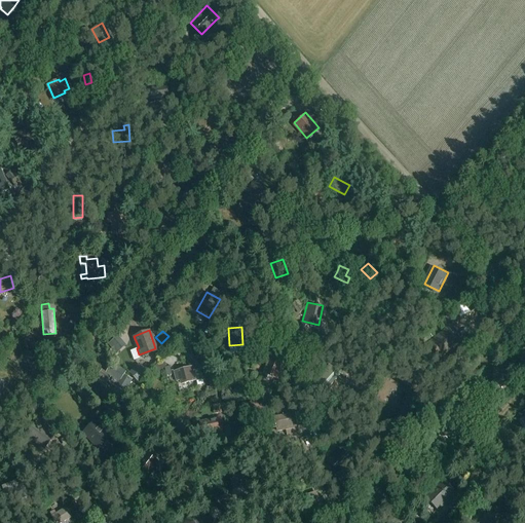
[(289,356),(271,350),(262,372),(279,378),(289,356)]
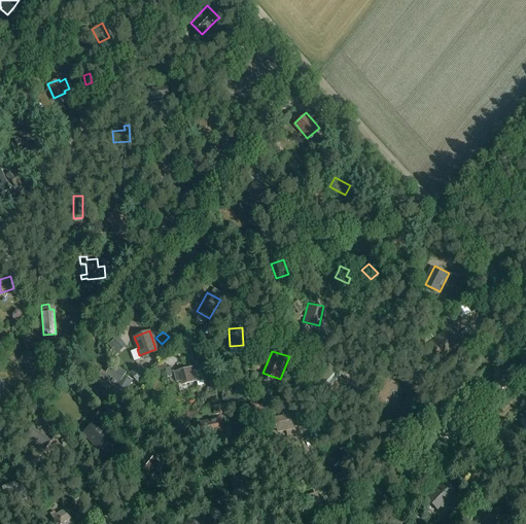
[(101,368),(94,379),(105,385),(107,381),(110,375),(113,376),(119,379),(115,386),(124,391),(132,378),(124,373),(126,369),(112,360),(110,364),(105,371),(101,368)]
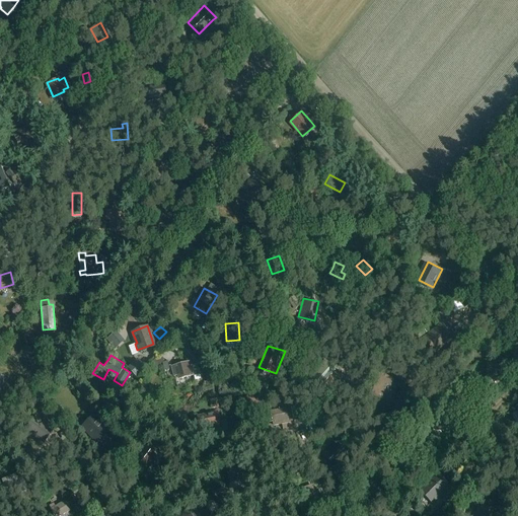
[(137,356),(127,366),(135,374),(145,364),(137,356)]
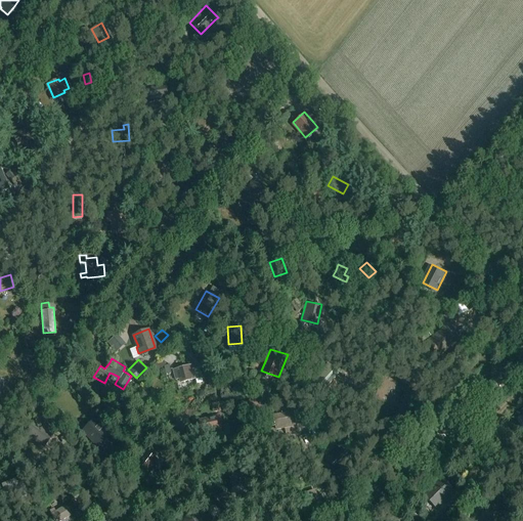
[(317,378),(312,383),(324,394),(330,389),(324,385),(333,376),(337,371),(336,370),(328,362),(323,366),(325,368),(317,378)]
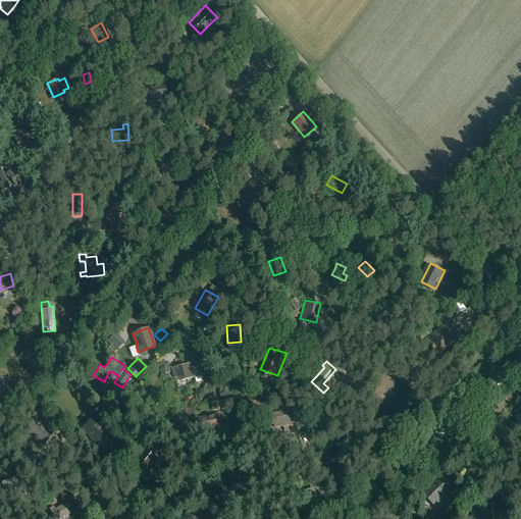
[(198,364),(197,364),(191,365),(190,362),(172,367),(174,375),(178,374),(179,379),(194,375),(196,383),(203,381),(198,364)]
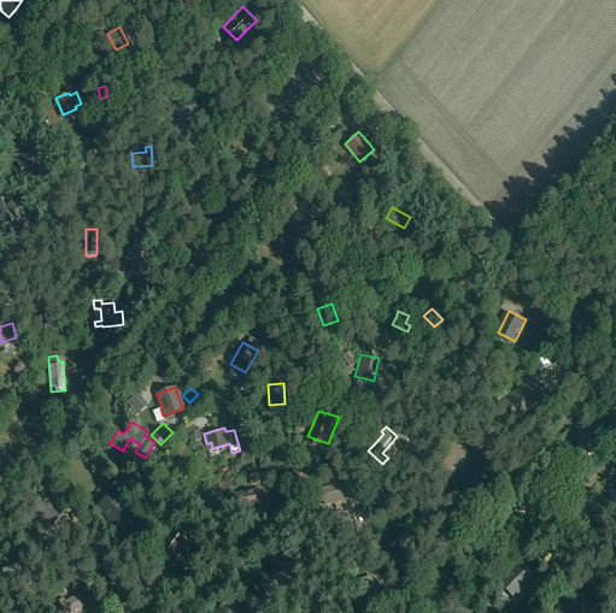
[(555,451),(561,444),(556,440),(550,446),(555,451)]
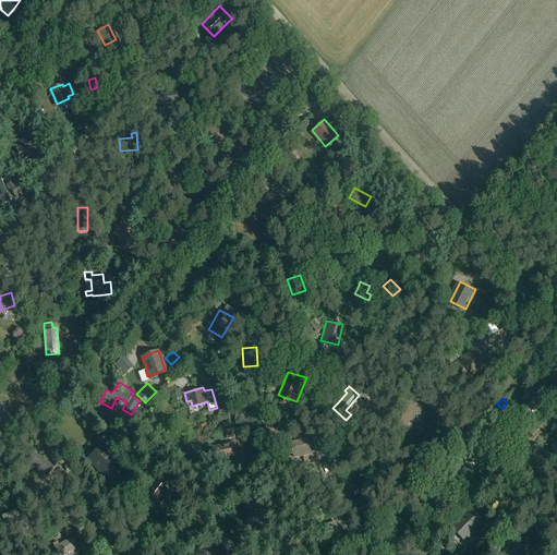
[(275,441),(287,432),(279,422),(275,425),(270,420),(264,425),(275,441)]
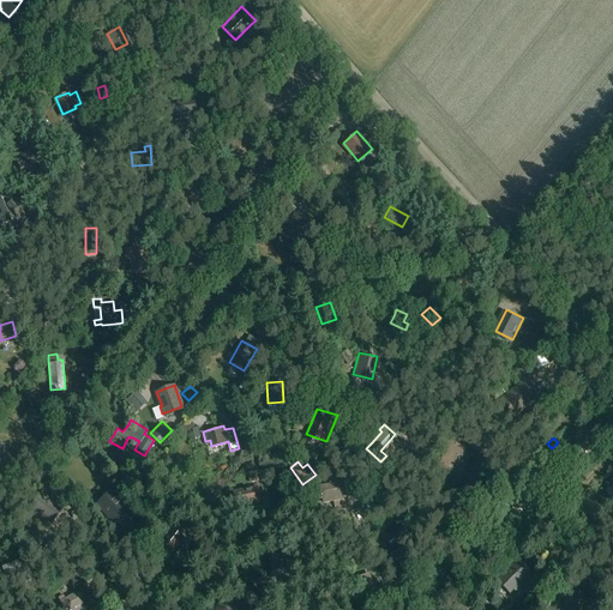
[(536,475),(541,477),(542,478),(547,469),(540,466),(539,469),(536,475)]
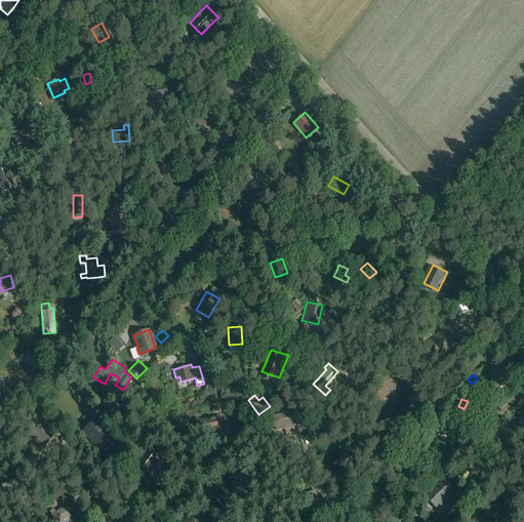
[(211,402),(212,411),(220,410),(220,401),(211,402)]
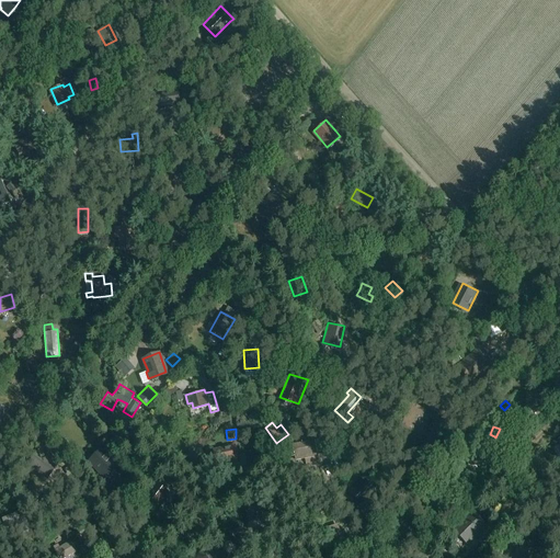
[(295,457),(304,456),(305,463),(318,460),(316,450),(320,448),(319,443),(315,444),(313,439),(292,443),(295,457)]
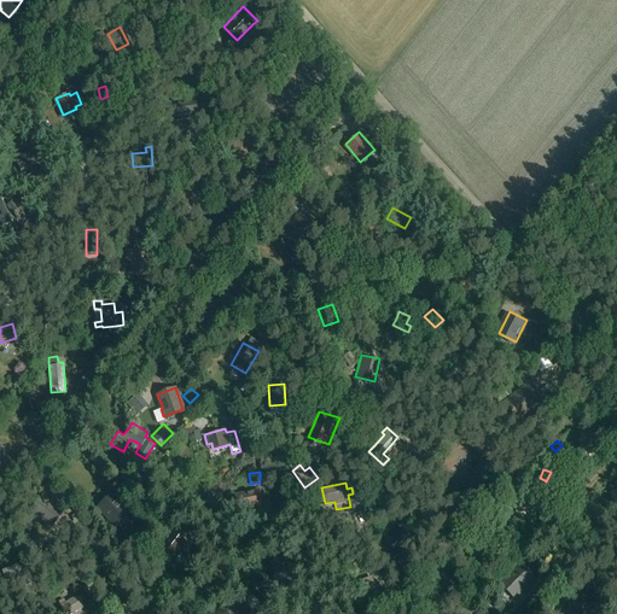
[(258,487),(233,492),(237,509),(262,504),(258,487)]
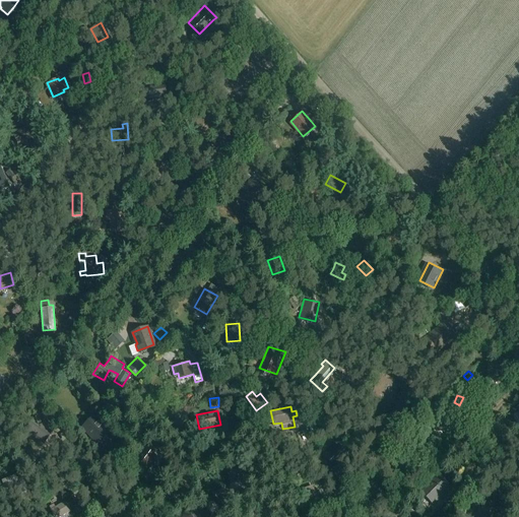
[(95,442),(108,430),(93,413),(80,426),(95,442)]
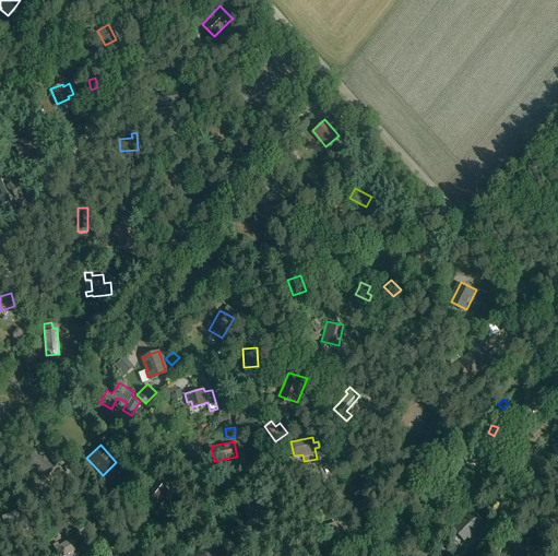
[(45,473),(55,459),(46,453),(47,451),(39,446),(28,461),(45,473)]
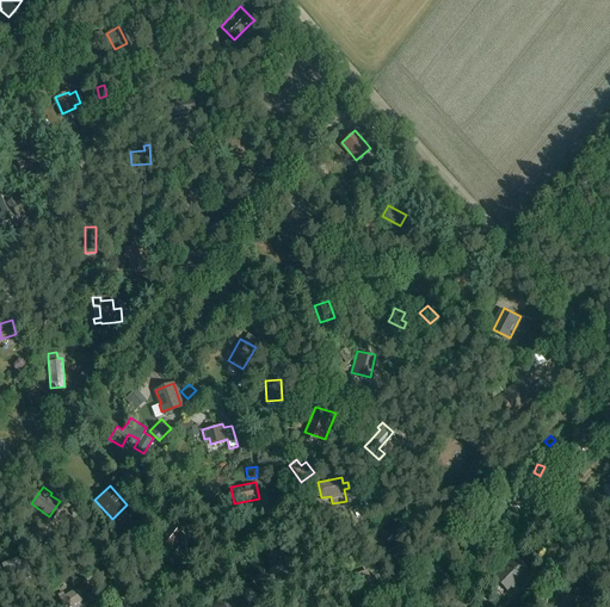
[(527,505),(528,490),(510,489),(509,503),(527,505)]
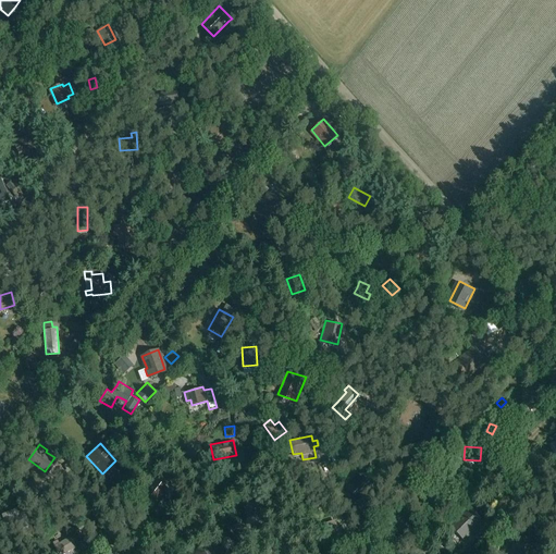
[(161,496),(168,488),(163,484),(165,481),(158,475),(156,479),(153,478),(143,491),(157,502),(158,503),(162,497),(161,496)]
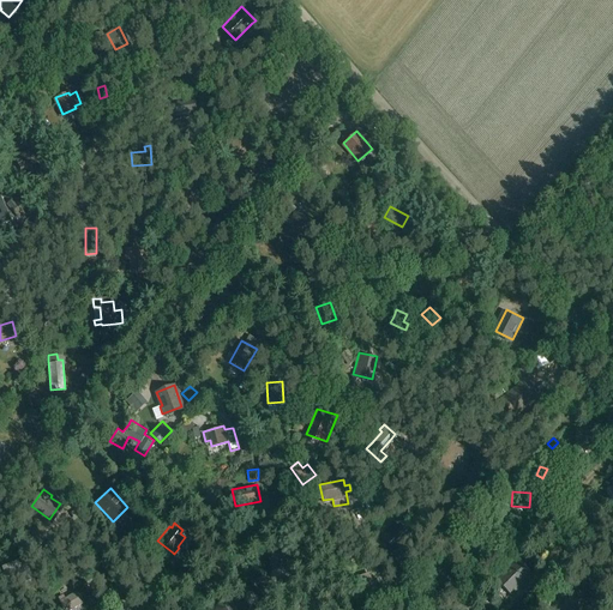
[(283,556),(287,555),(286,550),(268,551),(270,568),(284,566),(283,556)]
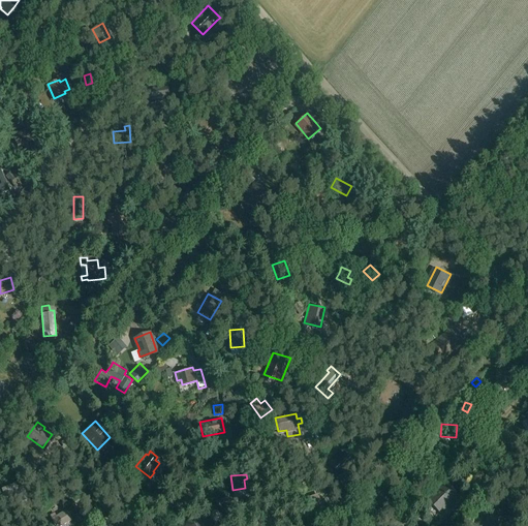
[(444,482),(429,496),(427,499),(438,511),(456,493),(444,482)]
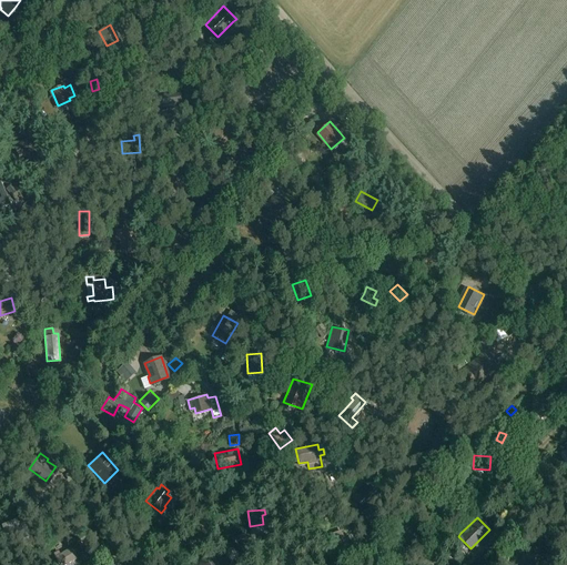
[(57,548),(52,551),(59,564),(60,564),(77,556),(71,546),(59,552),(57,548)]
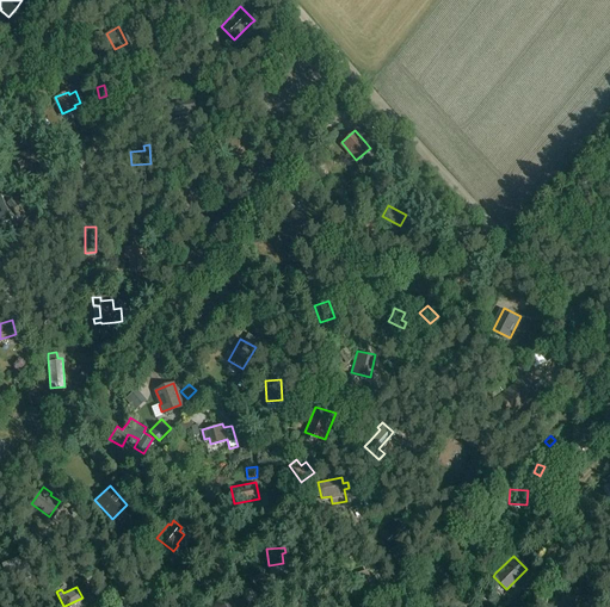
[(239,606),(230,590),(210,602),(213,606),(239,606)]
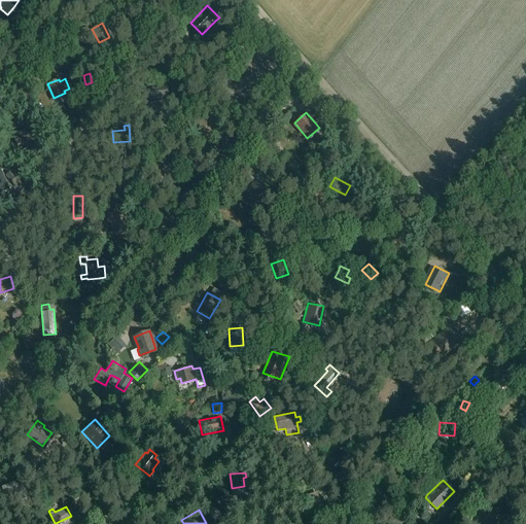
[(495,523),(497,515),(484,512),(481,522),(485,523),(484,523),(495,523)]
